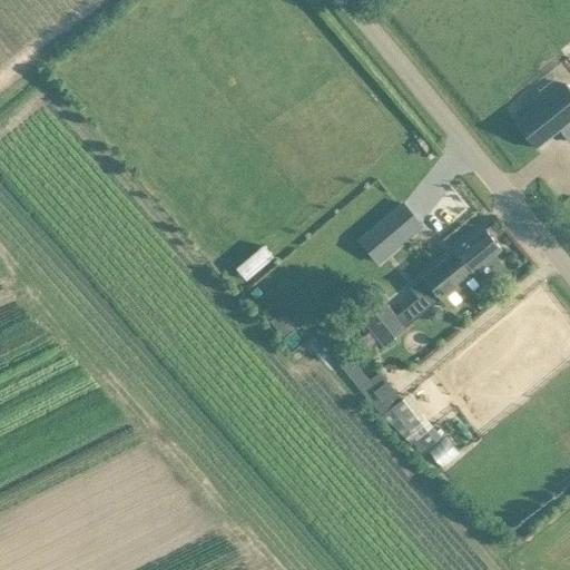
[(516,123),(536,148),(559,129),(569,141),(569,140),(569,89),(564,84),(516,123)]
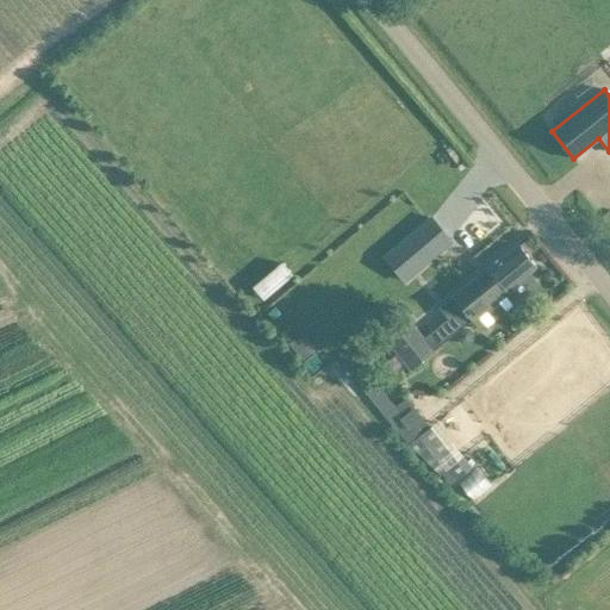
[(448,242),(429,221),(385,256),(404,279),(448,242)]
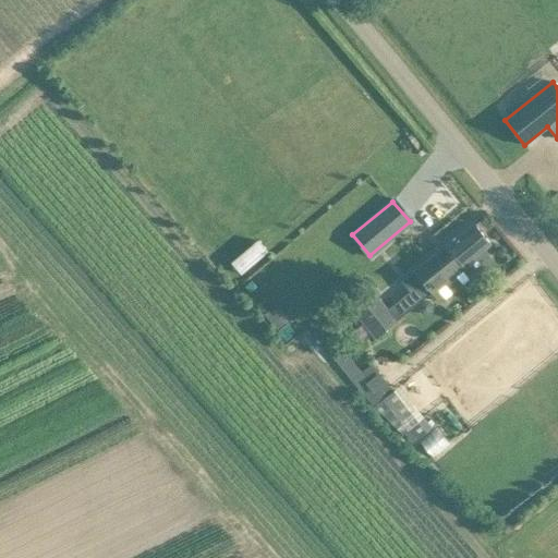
[(375,338),(431,292),(490,243),(474,223),(447,246),(453,254),(443,263),(436,253),(401,281),(409,291),(388,308),(370,286),(347,304),(375,338)]
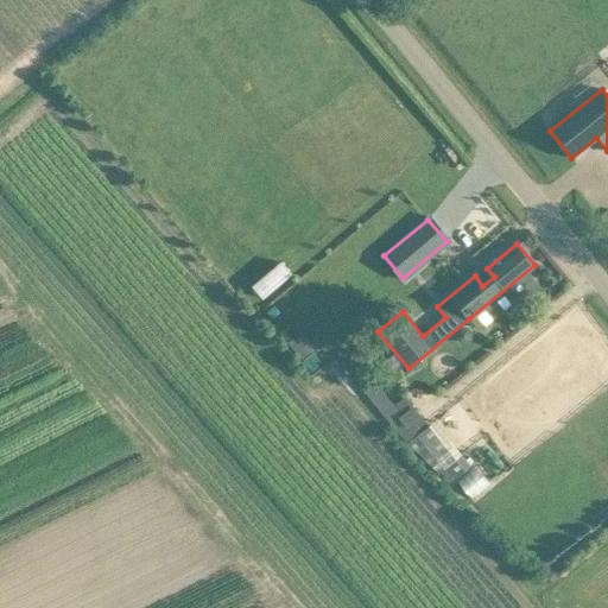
[(304,334),(292,344),(305,360),(317,350),(304,334)]
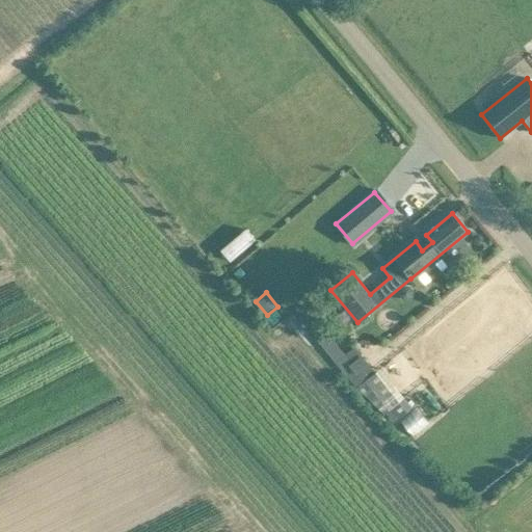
[(344,374),(354,366),(328,335),(315,338),(344,374)]
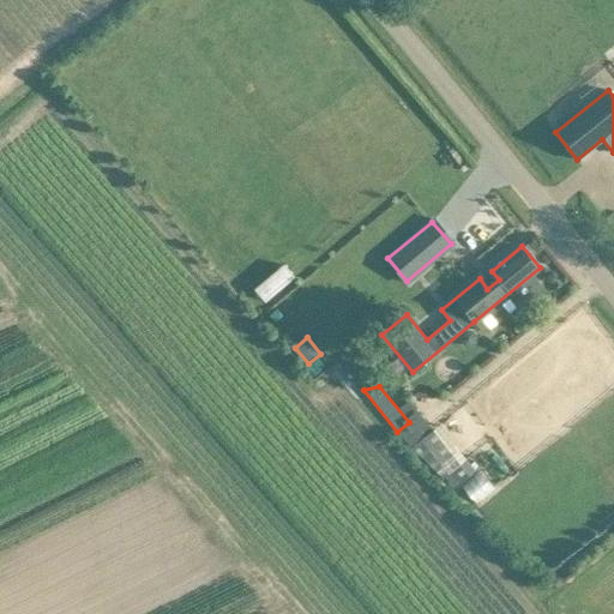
[(443,479),(446,476),(455,487),(475,471),(439,425),(410,446),(443,479)]
